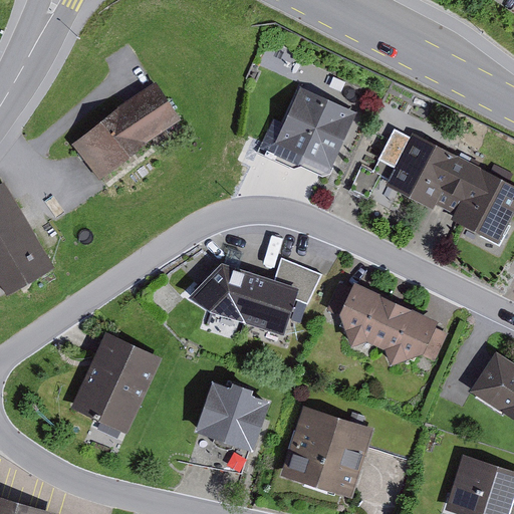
[(72,143),(100,179),(147,141),(183,118),(156,80),(117,104),(72,143)]
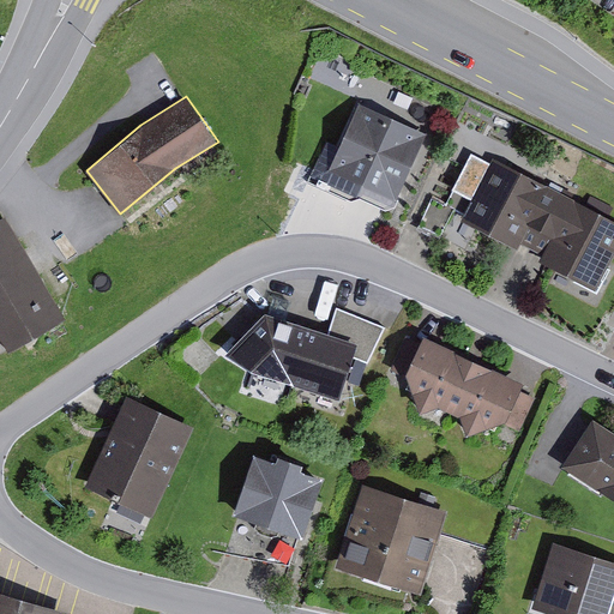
[(359,102),(329,169),(396,200),(426,133),(359,102)]
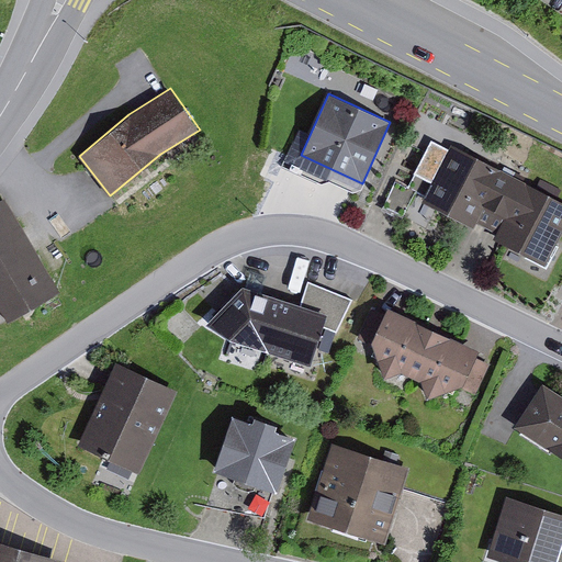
[(431,181),(422,200),(474,228),(478,224),(496,233),(493,238),(526,255),(525,257),(546,268),(558,246),(555,245),(561,232),(561,202),(451,144),(449,149),(431,141),(415,172),(431,181)]
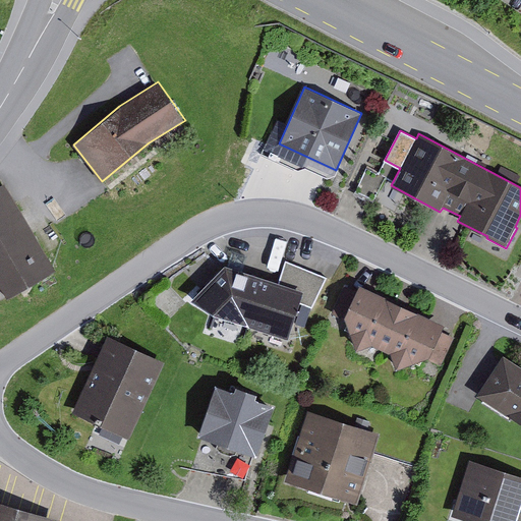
[(5,183),(0,186),(0,290),(4,298),(54,270),(5,183)]
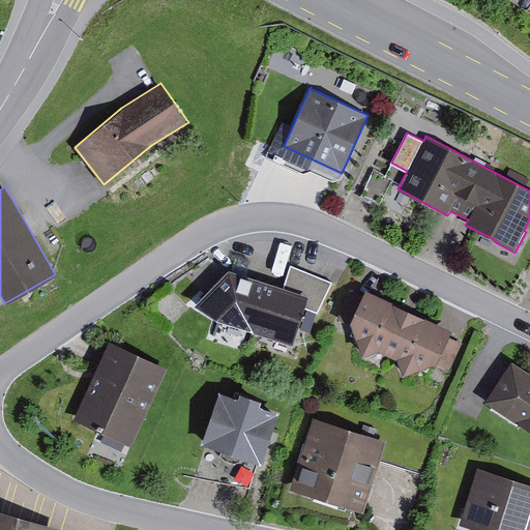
[(229,268),(195,303),(216,316),(294,344),(303,306),(318,313),(333,282),(290,264),(284,286),(229,268)]
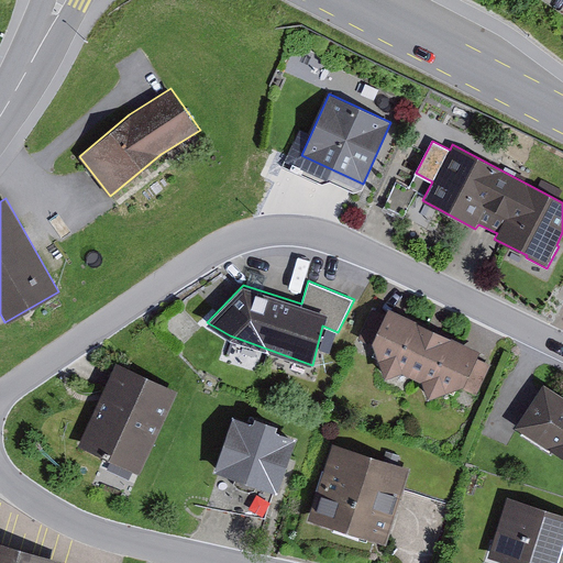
[(481,349),(388,306),(372,340),(384,378),(404,372),(422,382),(428,397),(459,386),(476,394),(490,364),(476,357),(481,349)]
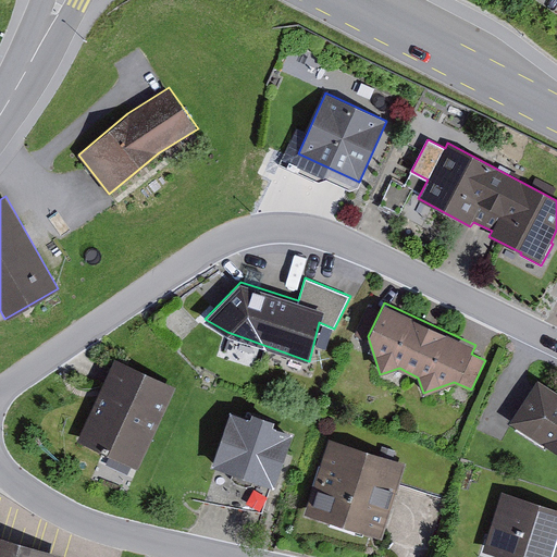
[(115,358),(77,440),(138,468),(176,386),(115,358)]
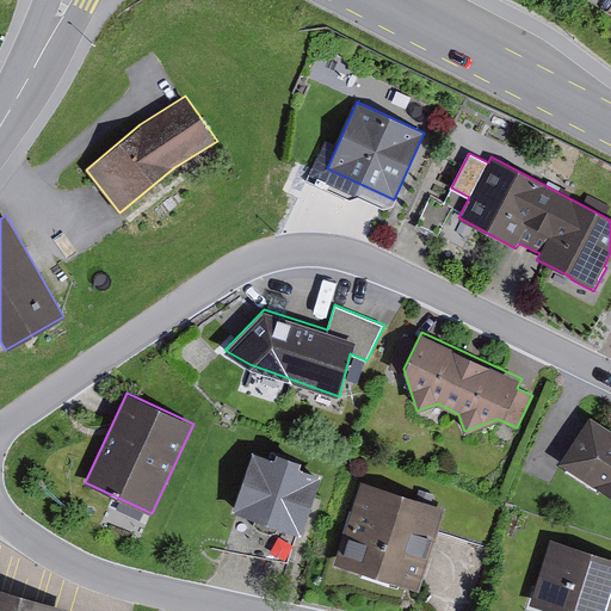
[(610,429),(591,415),(559,463),(594,485),(610,493),(610,429)]
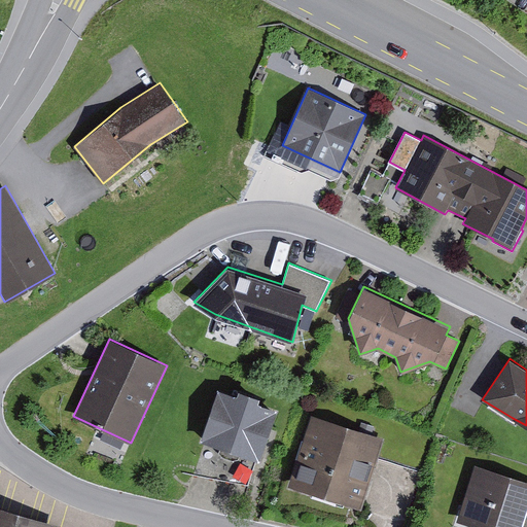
[(218,388),(200,441),(259,461),(278,409),(257,401),(259,395),(239,388),(237,394),(218,388)]
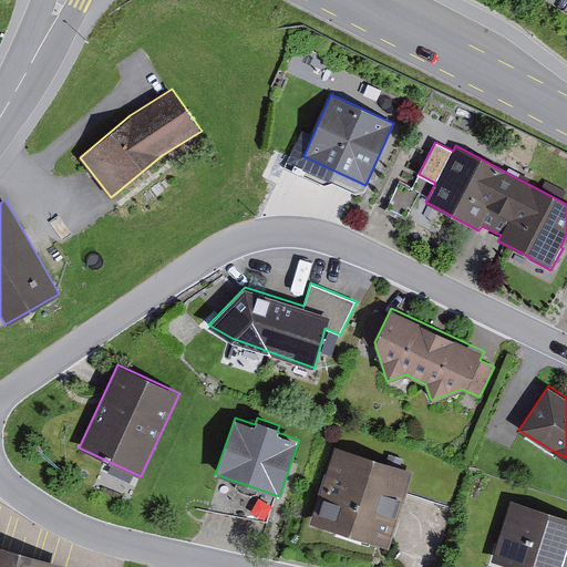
[(336,445),(310,523),(389,547),(414,471),(336,445)]
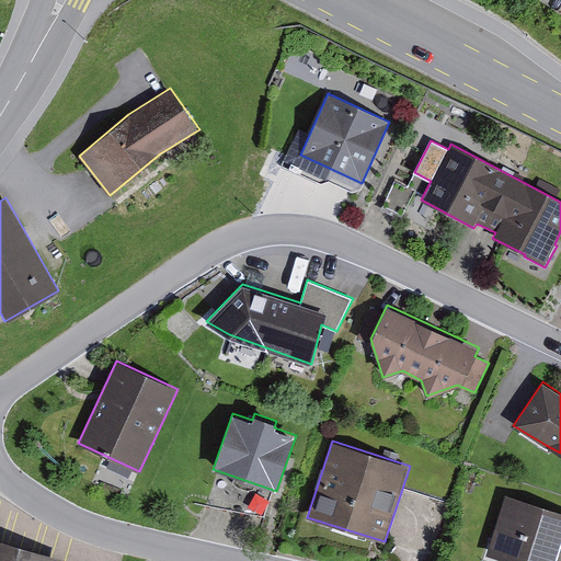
[(560,511),(506,494),(487,553),(508,560),(559,560),(560,556),(560,511)]
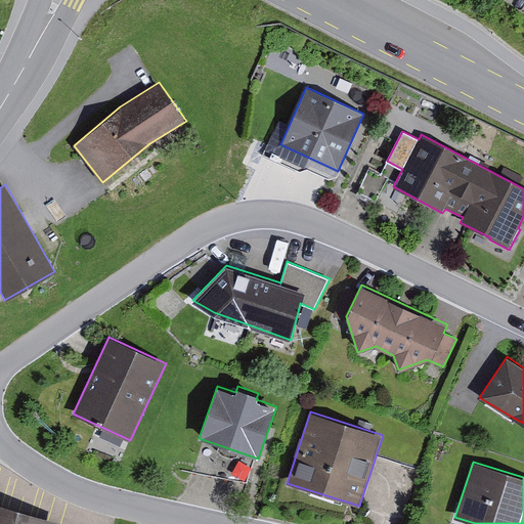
[(0,504),(0,523),(60,523),(61,522),(0,504)]
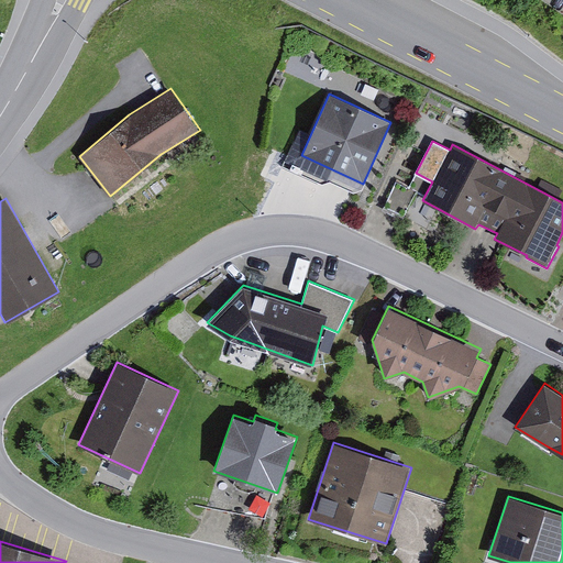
All buildings are outlined.
